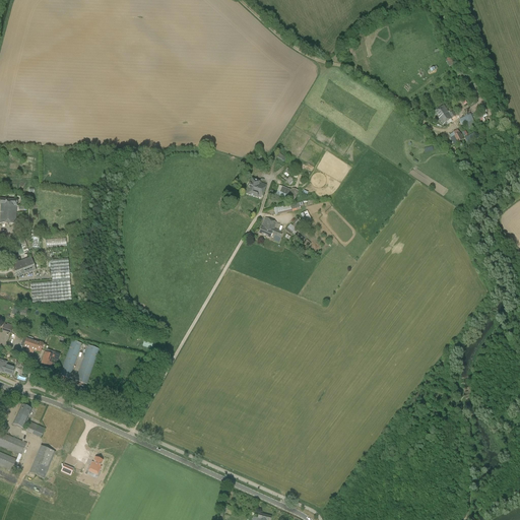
[(438,120),(440,122),(441,121),(443,124),(456,116),(452,110),(451,111),(452,113),(449,114),(444,106),(435,112),(439,119),(438,120)]
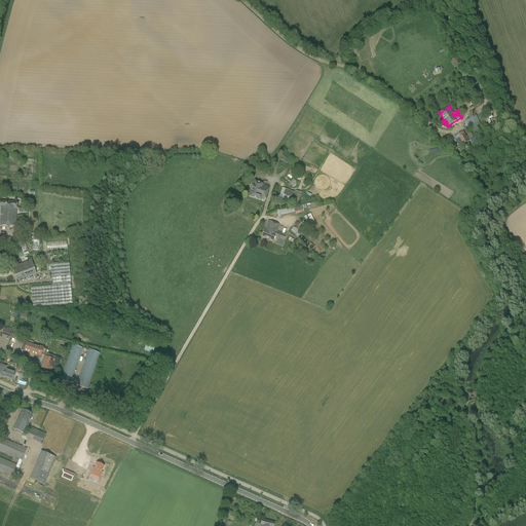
[(490,119),(492,117),(489,110),(486,112),(488,115),(481,118),(478,119),(476,115),(467,119),(468,120),(465,121),(467,126),(471,125),(474,132),(482,127),(481,126),(483,125),(484,125),(485,125),(486,128),(492,125),(490,119)]
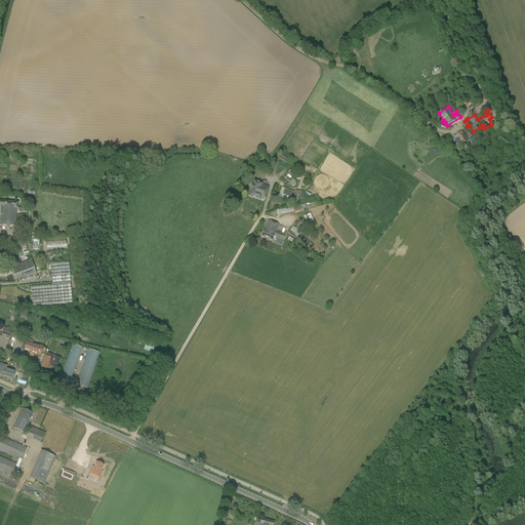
[(482,143),(485,140),(481,133),(470,138),(473,146),(481,142),(482,143)]
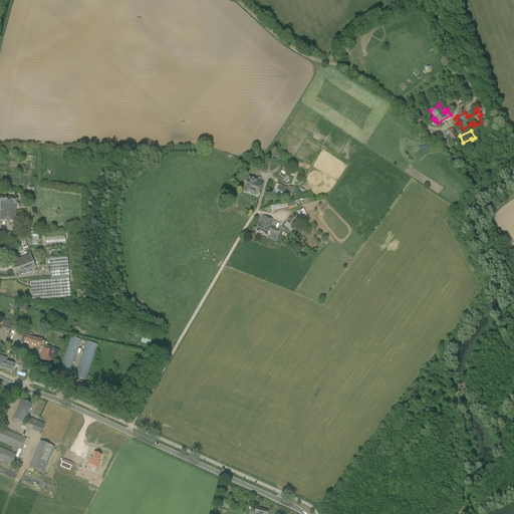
[(459,138),(456,132),(446,137),(449,144),(459,138)]
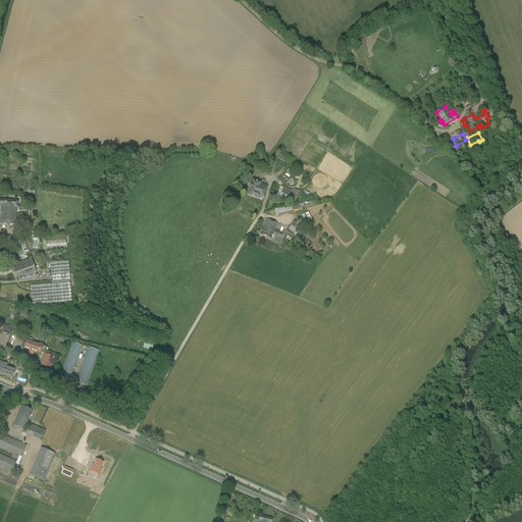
[(288,159),(281,155),(278,158),(285,163),(288,159)]
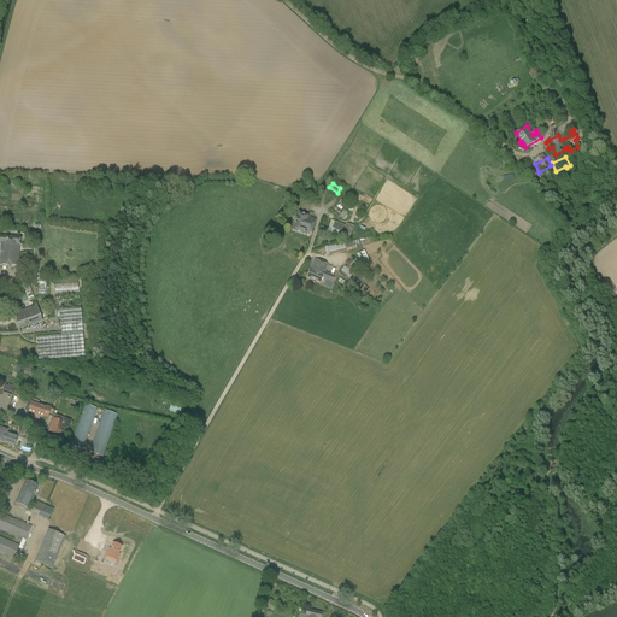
[(310,218),(310,217),(298,213),(292,231),(306,236),(306,235),(310,236),(316,219),(310,218)]
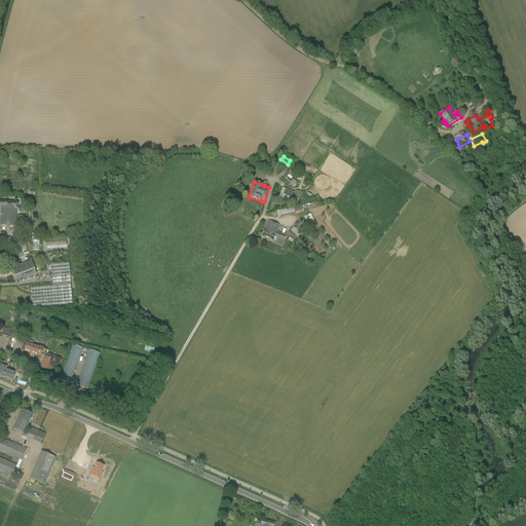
[(294,192),(286,189),(283,194),(280,193),(279,197),(289,200),(291,197),(292,197),(294,192)]
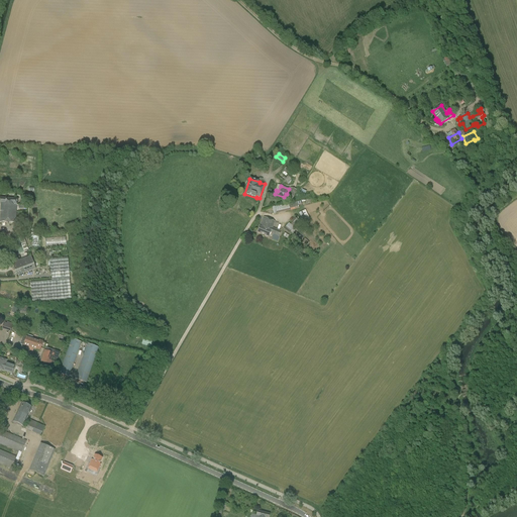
[(0,204),(1,204),(0,217),(0,222),(16,223),(26,224),(26,219),(16,219),(16,211),(17,211),(17,213),(29,213),(29,208),(27,208),(27,206),(16,205),(17,205),(17,199),(0,198),(0,204)]
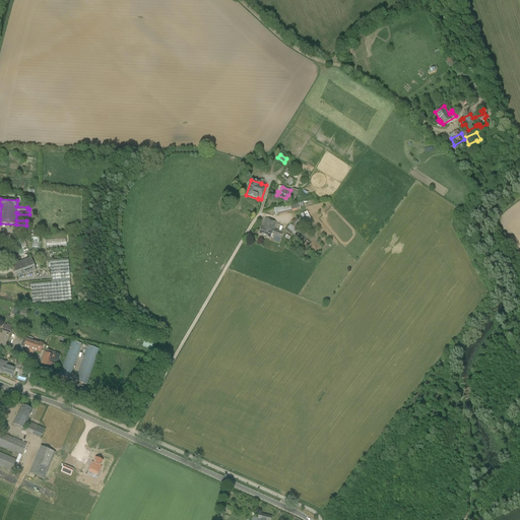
[(308,204),(307,201),(300,203),(281,207),(282,214),(291,212),(301,210),(301,208),(303,208),(303,206),(304,206),(304,205),(308,204)]
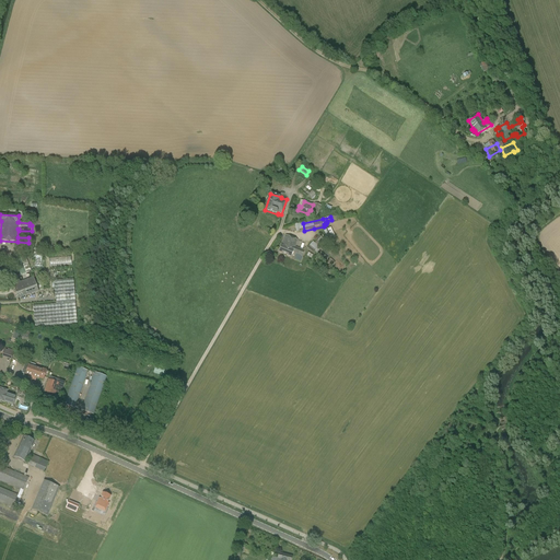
[(326,242),(335,238),(334,235),(330,228),(326,230),(328,234),(324,236),(326,242)]
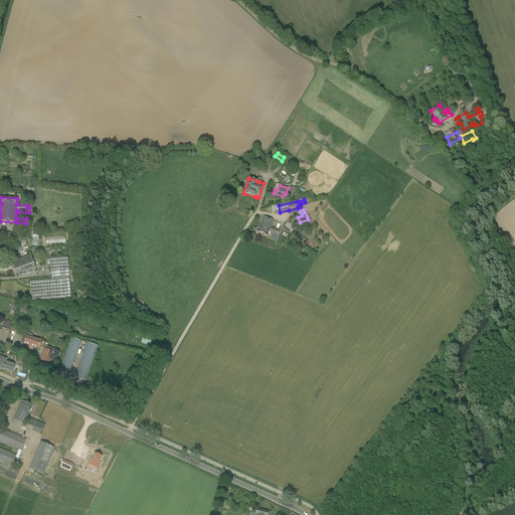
[(274,221),(269,219),(263,216),(256,231),(263,234),(268,236),(269,234),(272,236),(272,234),(278,236),(280,231),(272,227),(272,226),(274,221)]
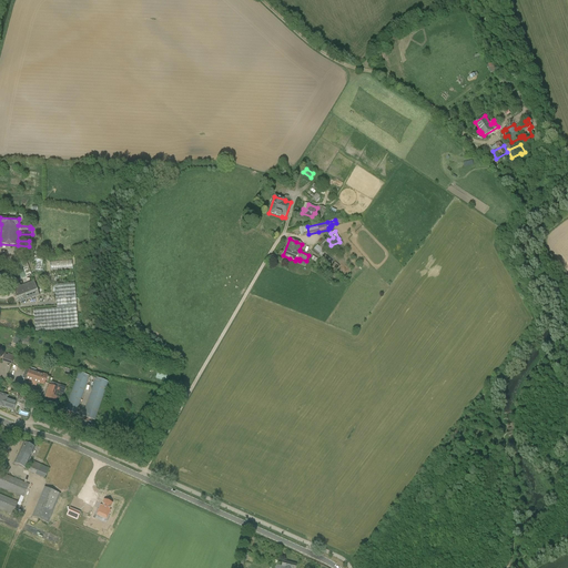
[(322,244),(320,246),(325,251),(331,245),(324,240),(321,243),(322,244)]
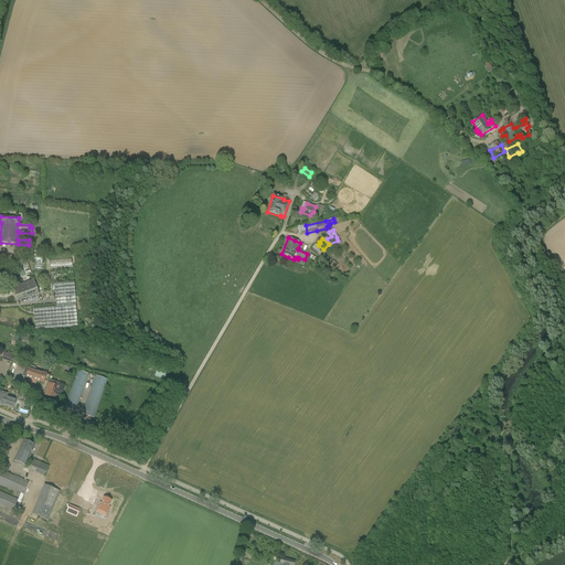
[(322,251),(323,249),(318,245),(316,244),(310,249),(317,256),(317,255),(320,257),(319,258),(328,266),(329,266),(334,270),(337,273),(340,269),(339,268),(340,267),(338,266),(338,265),(333,260),(332,262),(323,254),(324,252),(322,251)]
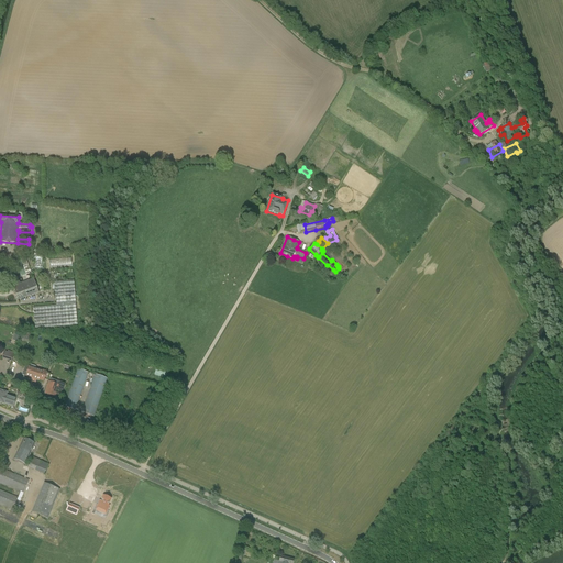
[(50,258),(50,267),(72,266),(72,257),(50,258)]
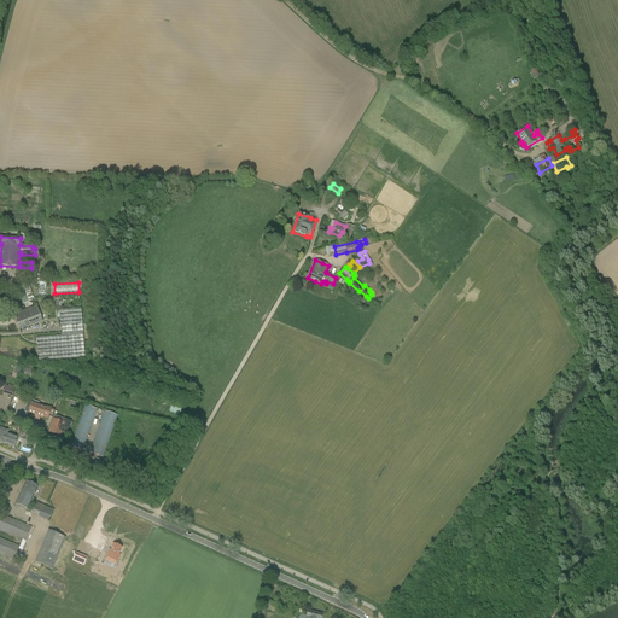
[(19,330),(42,321),(36,307),(13,314),(19,330)]
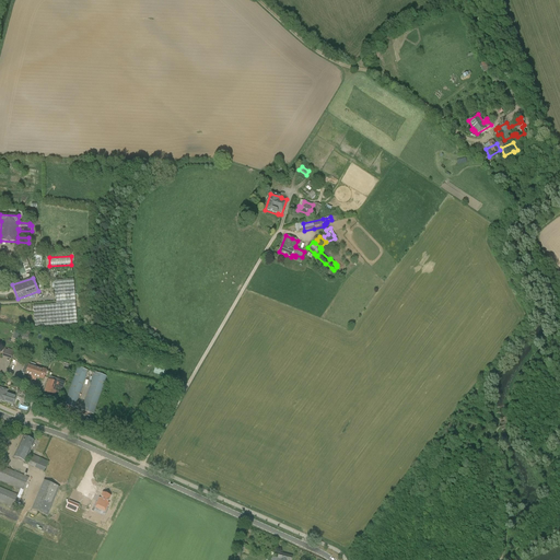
[(73,279),(54,281),(55,302),(74,300),(73,279)]
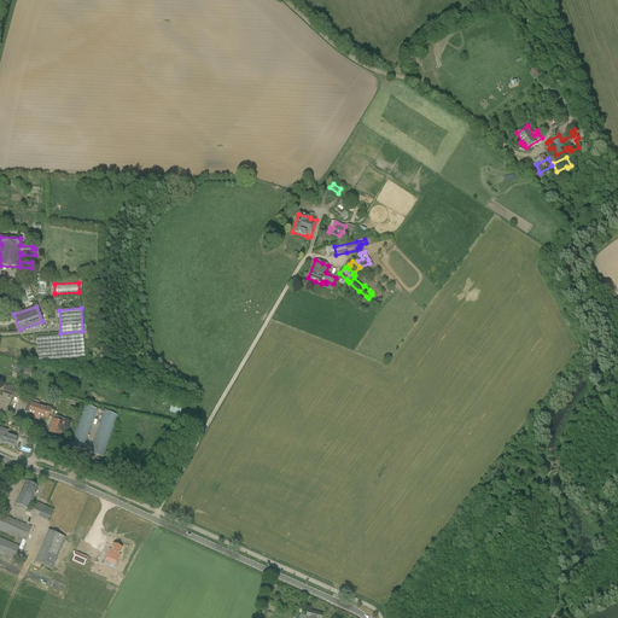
[(83,334),(36,338),(39,361),(85,357),(83,334)]
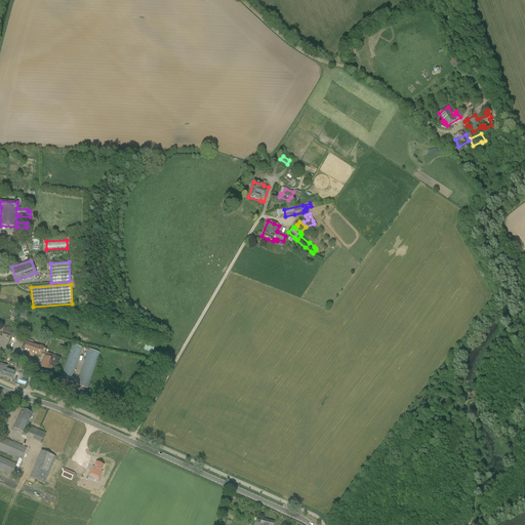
[(28,312),(22,309),(19,316),(26,318),(28,312)]
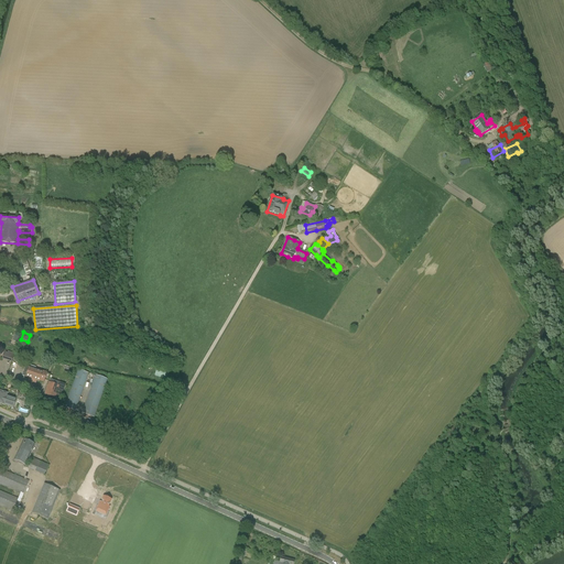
[(12,362),(15,354),(8,350),(8,353),(4,351),(1,359),(12,362)]
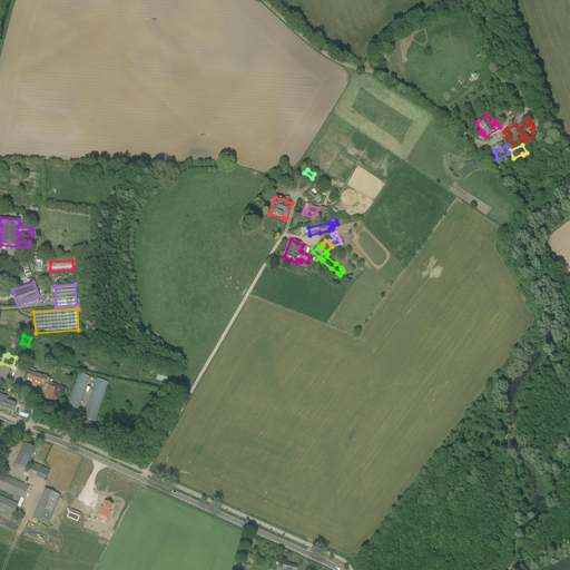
[(48,377),(41,375),(26,370),(22,380),(45,387),(48,377)]
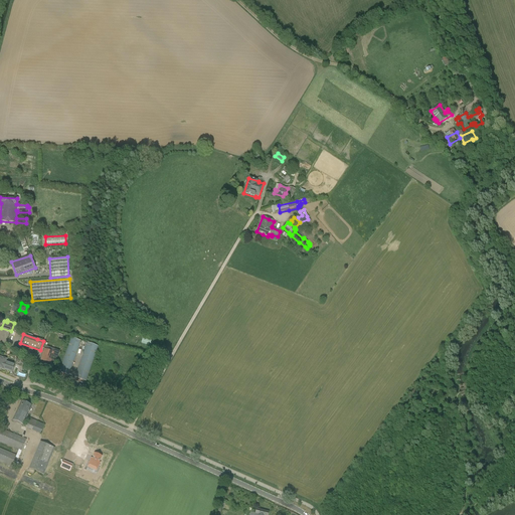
[(71,338),(59,372),(68,375),(80,341),(71,338)]
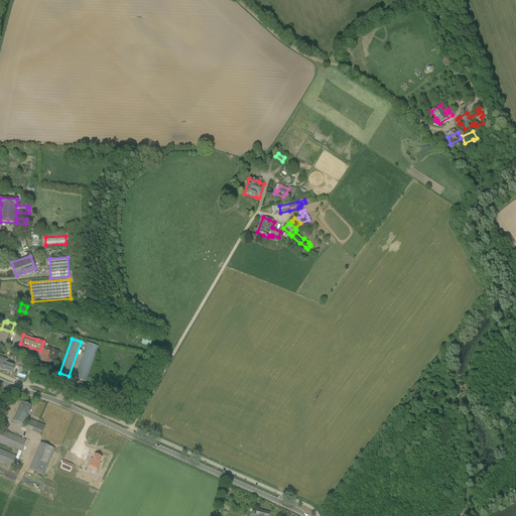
[(88,344),(76,378),(86,382),(98,347),(88,344)]
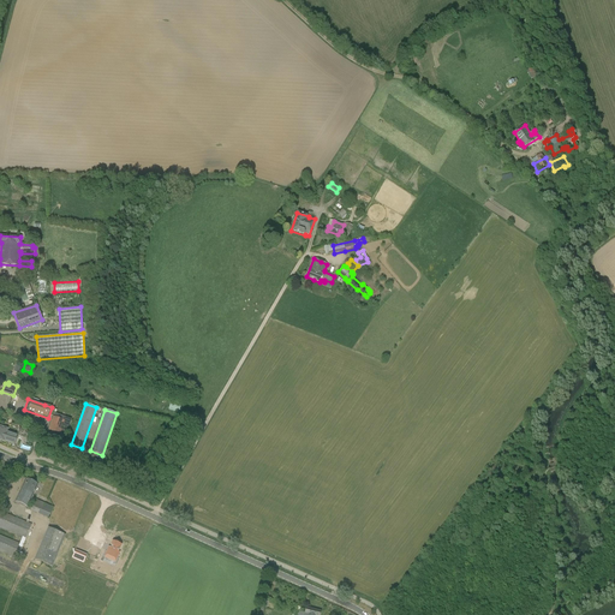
[(51,427),(49,427),(48,430),(60,434),(61,431),(59,431),(60,429),(61,430),(63,425),(66,427),(64,431),(66,431),(66,434),(71,419),(66,418),(66,417),(65,417),(65,421),(64,419),(64,421),(54,417),(53,417),(52,421),(51,427)]
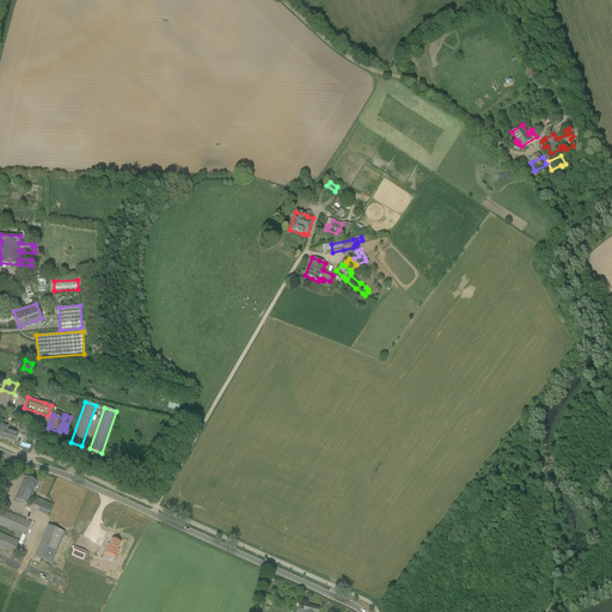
[(7,427),(0,424),(0,438),(14,442),(17,433),(6,429),(7,427)]
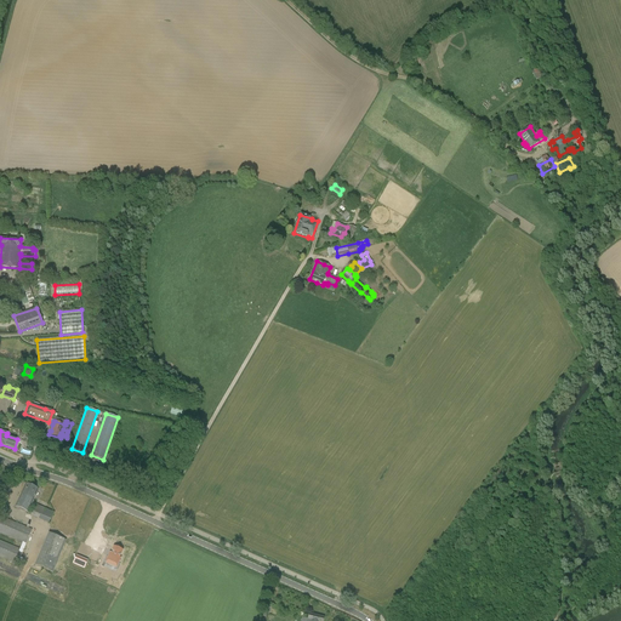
[(13,478),(0,472),(0,486),(5,489),(4,493),(7,494),(13,478)]
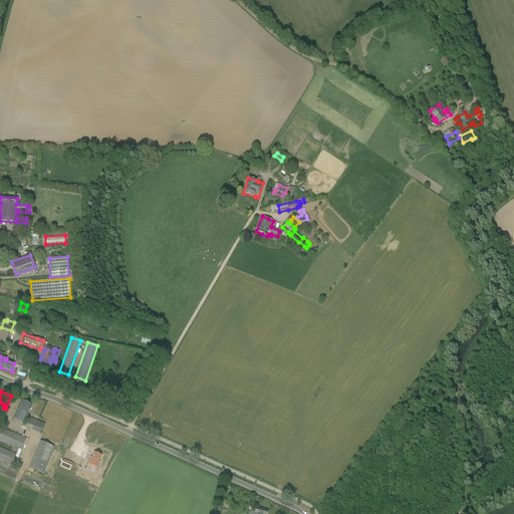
[(13,420),(23,425),(31,405),(21,401),(13,420)]
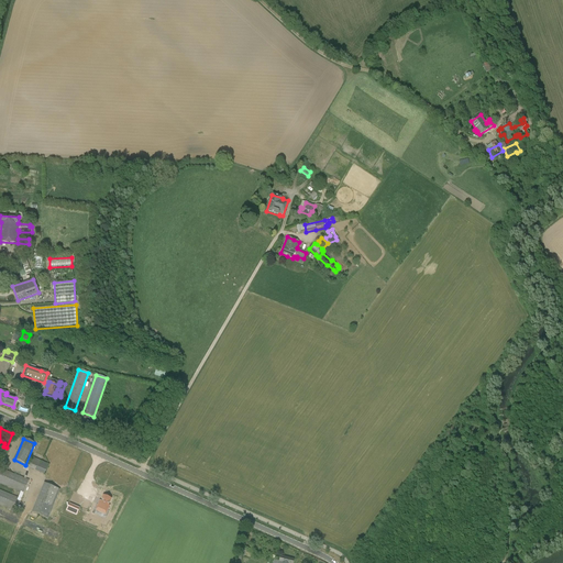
[(33,457),(28,467),(44,475),(48,465),(33,457)]
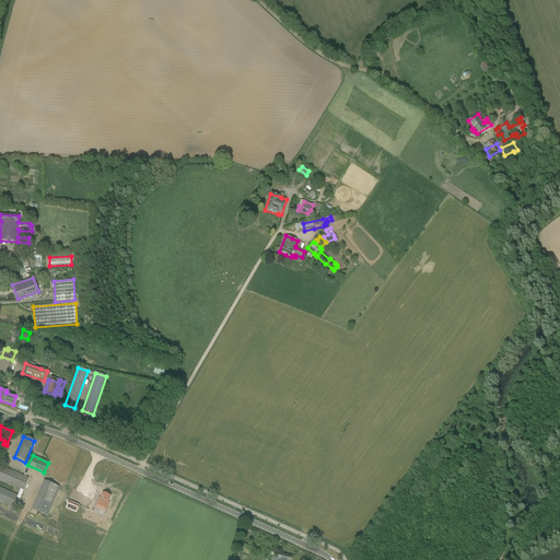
[(0,480),(20,489),(23,490),(28,478),(0,465),(0,480)]
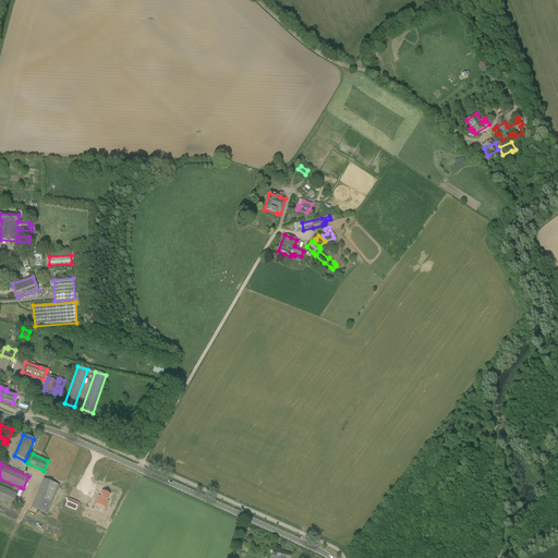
[(44,478),(32,507),(47,513),(59,485),(44,478)]
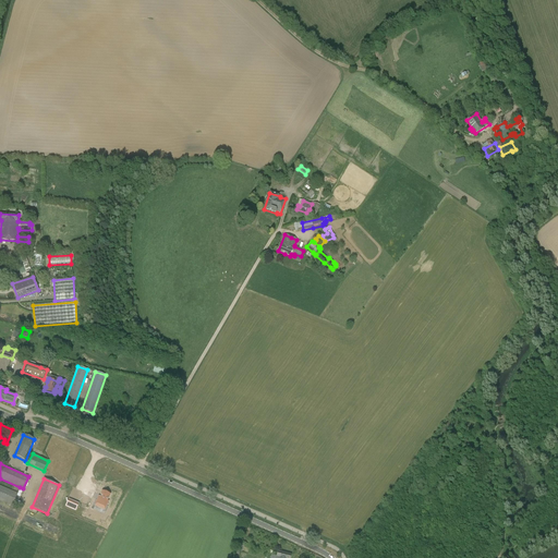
[(21,495),(17,494),(0,486),(0,500),(15,508),(21,495)]
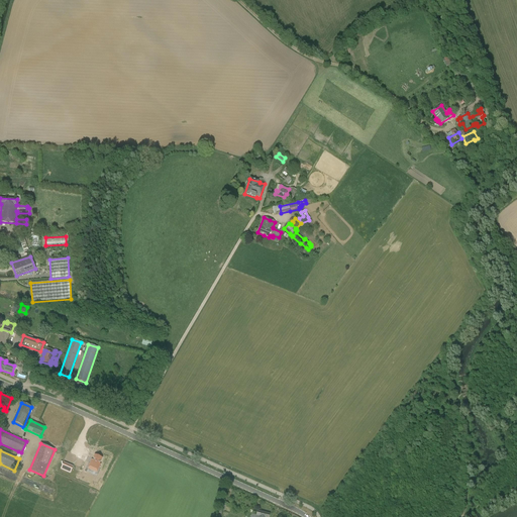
[(89,468),(94,470),(95,469),(99,470),(101,464),(100,463),(103,457),(96,454),(94,460),(93,459),(89,468)]
